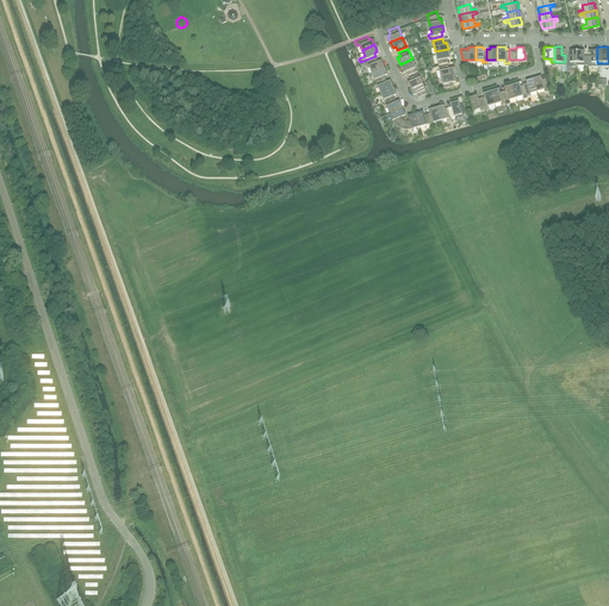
[(446,56),(449,55),(448,49),(435,51),(437,62),(447,60),(446,56)]
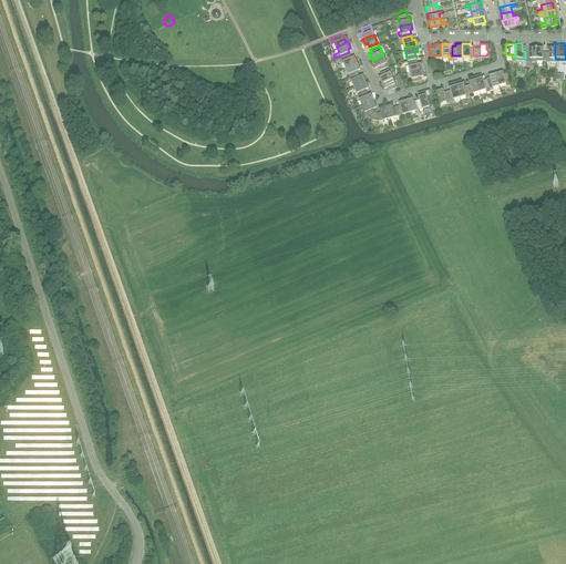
[(535,59),(535,58),(535,45),(528,45),(528,51),(525,51),(525,58),(525,59),(535,59)]
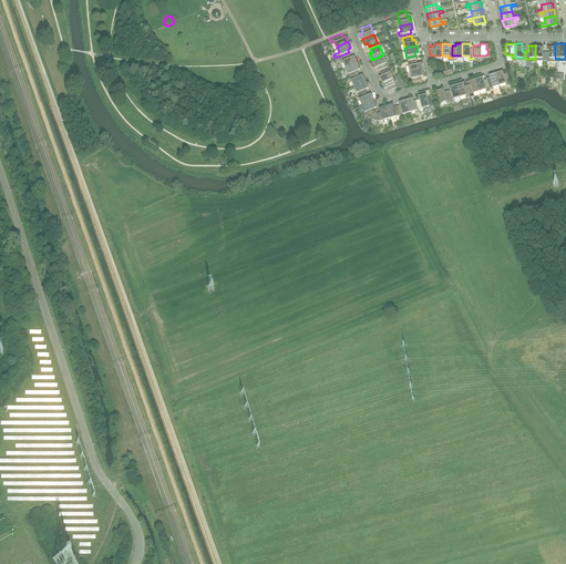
[(542,51),(542,45),(535,45),(535,58),(545,58),(545,51),(542,51)]
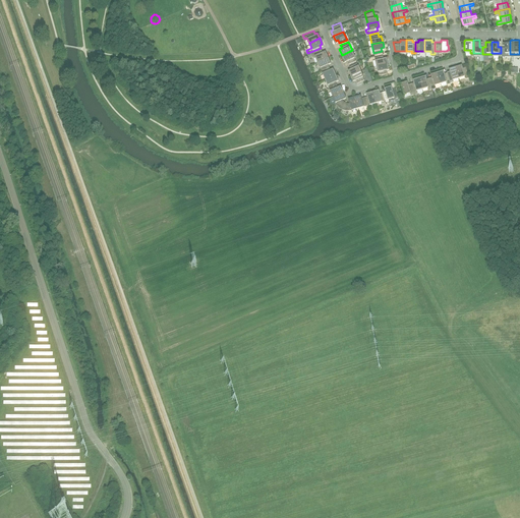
[(510,42),(504,42),(504,47),(501,47),(501,53),(501,54),(510,54),(510,52),(510,51),(510,42)]
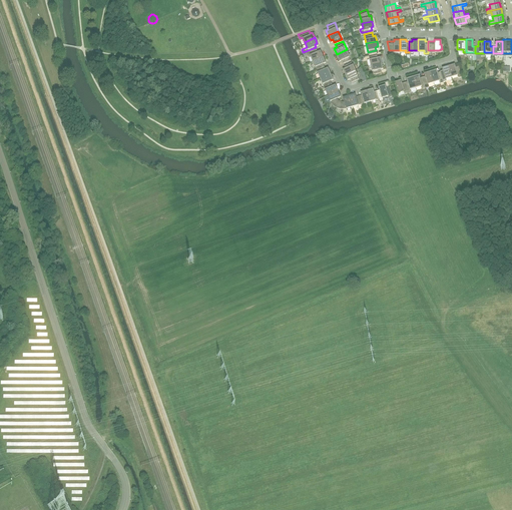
[(322,54),(320,49),(317,50),(316,47),(306,51),(307,55),(310,54),(312,59),(322,54)]
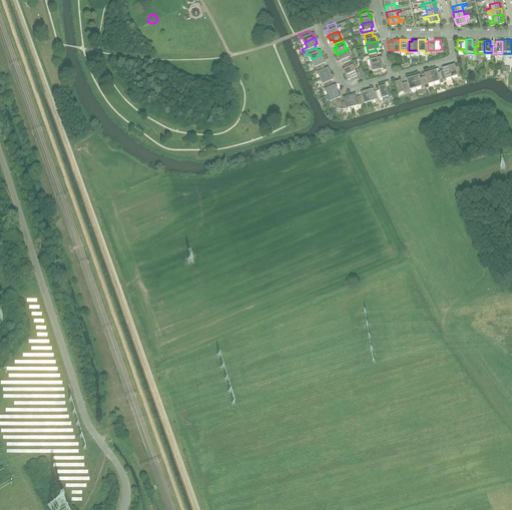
[(350,57),(347,49),(337,54),(339,59),(341,58),(342,61),(350,57)]
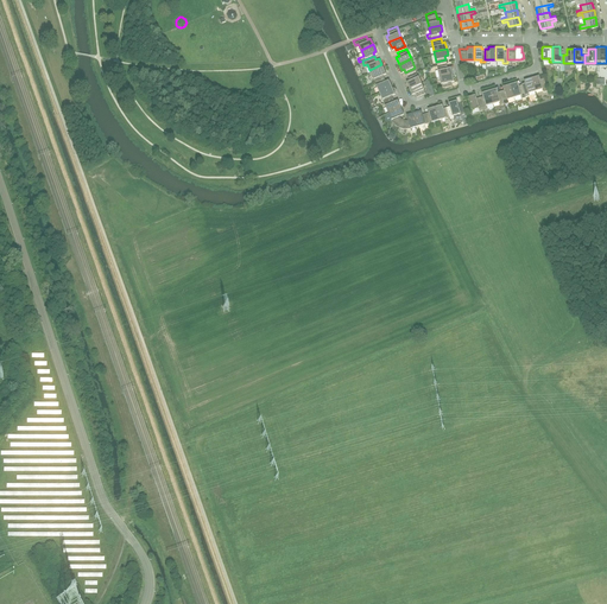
[(451,72),(450,65),(447,67),(447,62),(436,64),(438,75),(451,72)]
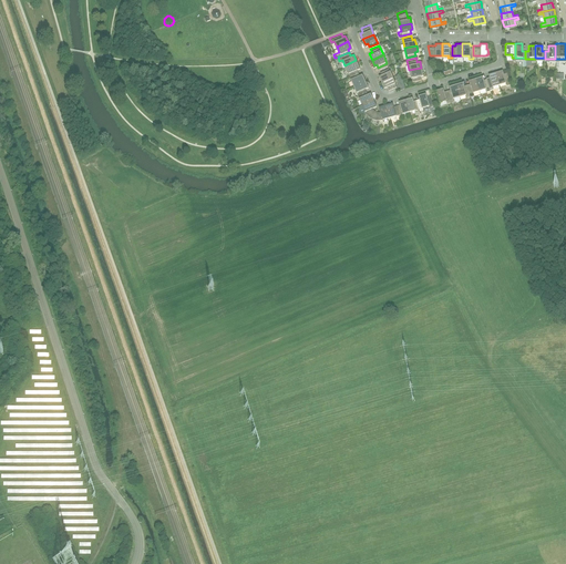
[(358,71),(357,68),(359,67),(356,60),(345,65),(348,73),(349,74),(358,71)]
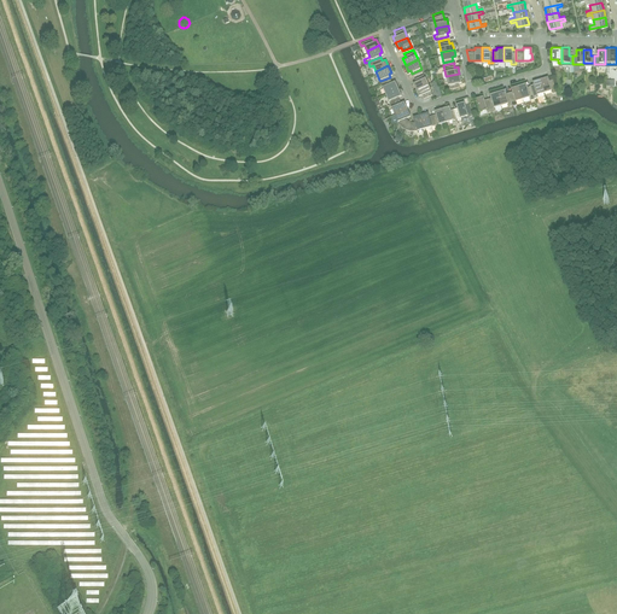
[(428,82),(423,72),(413,76),(415,80),(413,81),(415,87),(428,82)]
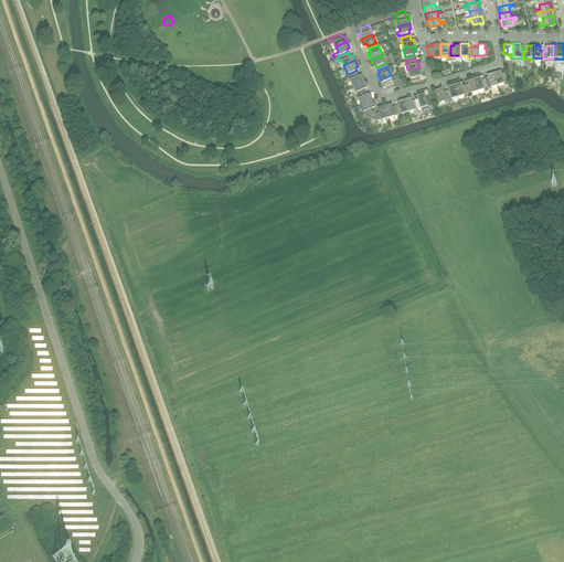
[(418,74),(421,73),(419,67),(407,70),(410,80),(418,77),(418,74)]
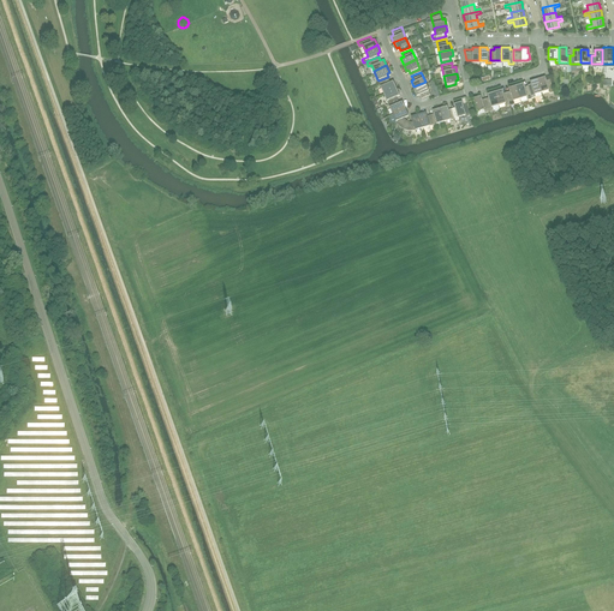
[(538,83),(541,90),(548,88),(548,89),(549,90),(553,89),(549,76),(546,77),(544,75),(537,77),(538,83)]
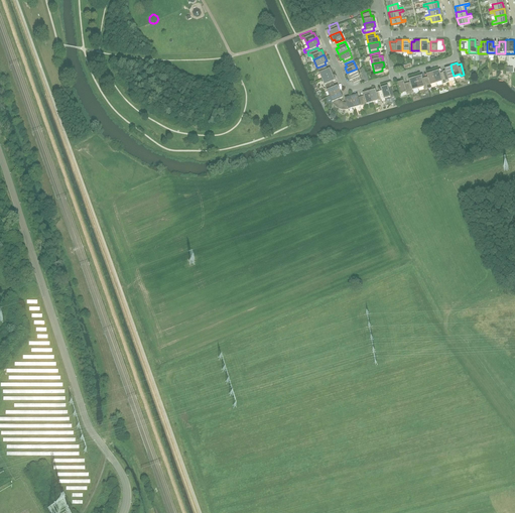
[(332,72),(329,67),(327,68),(326,65),(317,68),(322,77),(332,72)]
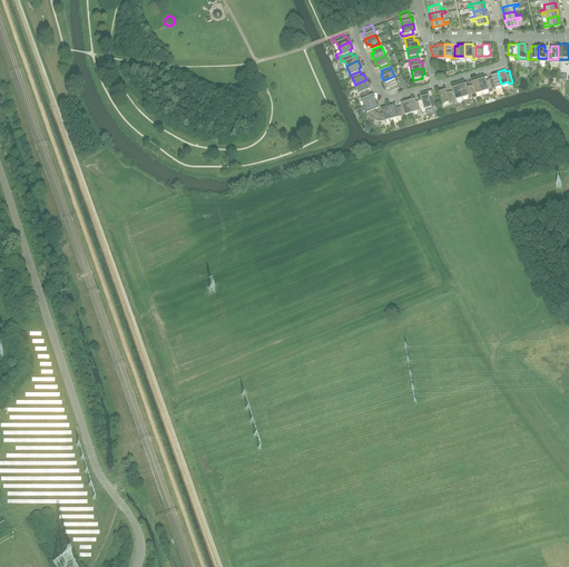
[(501,84),(499,77),(498,71),(491,74),(491,76),(488,77),(489,80),(492,89),(496,88),(494,85),(501,84)]
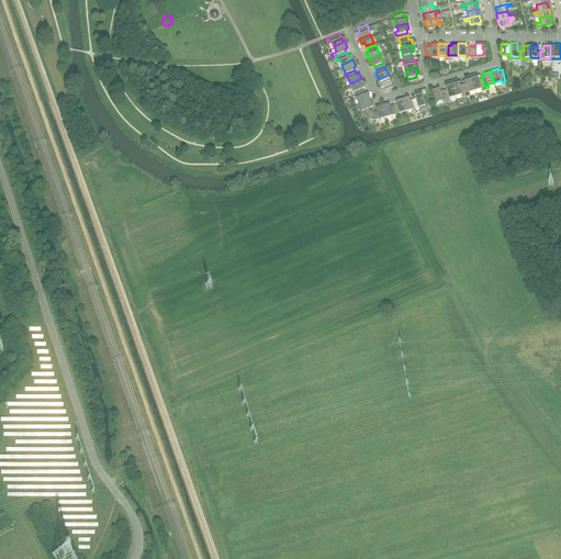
[(485,88),(482,79),(481,76),(479,77),(478,74),(471,76),(472,82),(474,88),(481,86),(481,89),(485,88)]
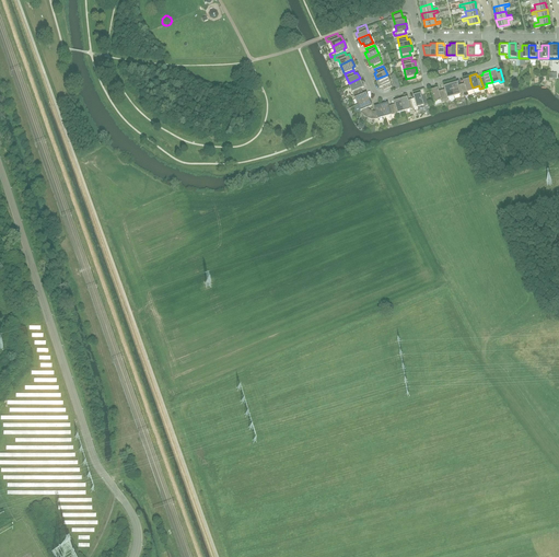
[(391,83),(387,74),(376,79),(379,85),(381,84),(383,88),(391,83)]
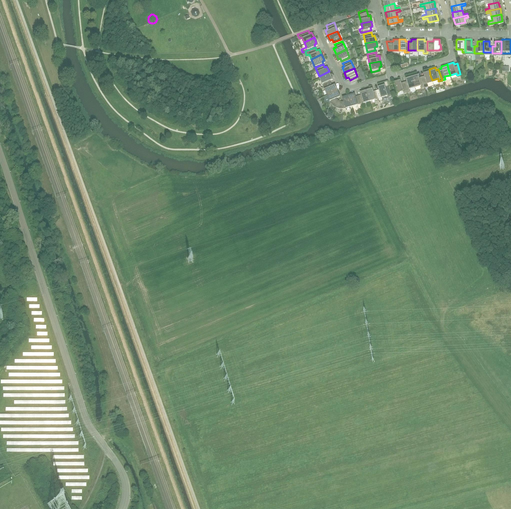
[(423,83),(424,85),(427,84),(427,82),(432,80),(430,75),(429,69),(423,71),(424,73),(421,74),(422,77),(423,83)]
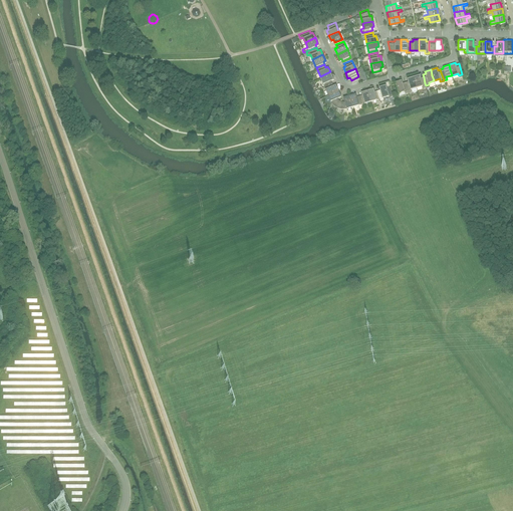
[(331,81),(330,78),(332,77),(330,71),(320,76),(323,84),(325,84),(331,81)]
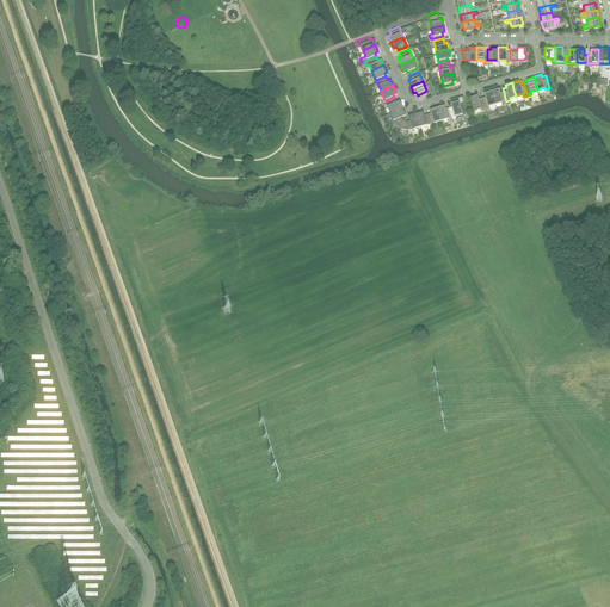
[(505,99),(504,92),(503,88),(499,90),(498,87),(491,90),(493,95),(494,101),(501,100),(501,103),(506,101),(505,99)]
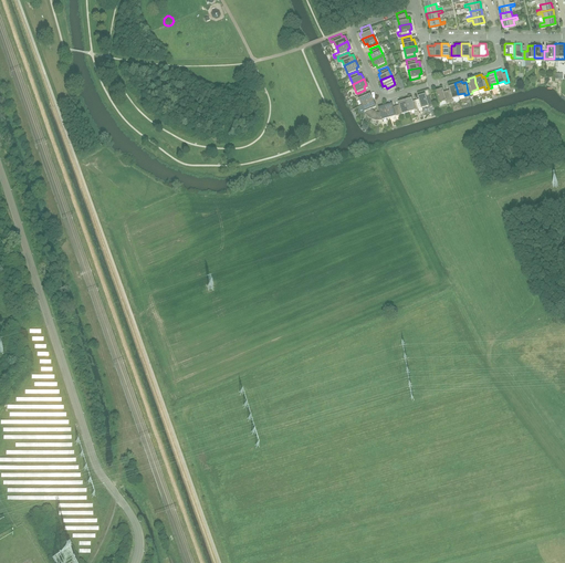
[(458,94),(457,89),(454,83),(448,84),(449,87),(446,89),(447,92),(449,100),(452,98),(452,96),(458,94)]
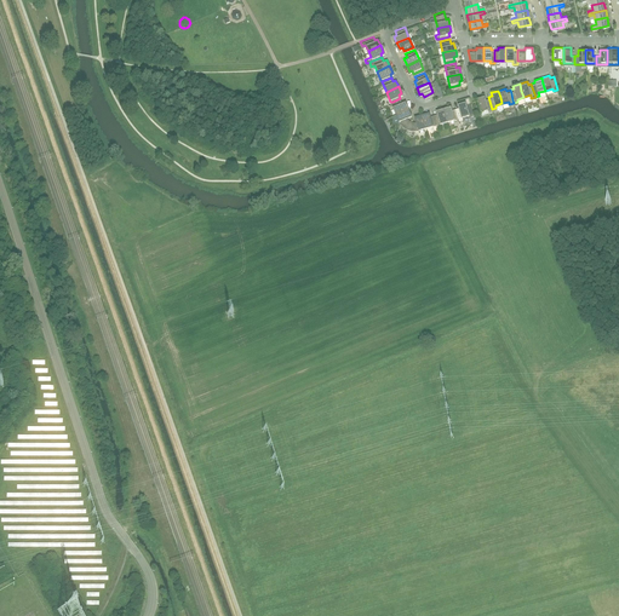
[(492,109),(489,101),(488,97),(485,98),(483,95),(476,97),(481,113),(488,110),(492,109)]
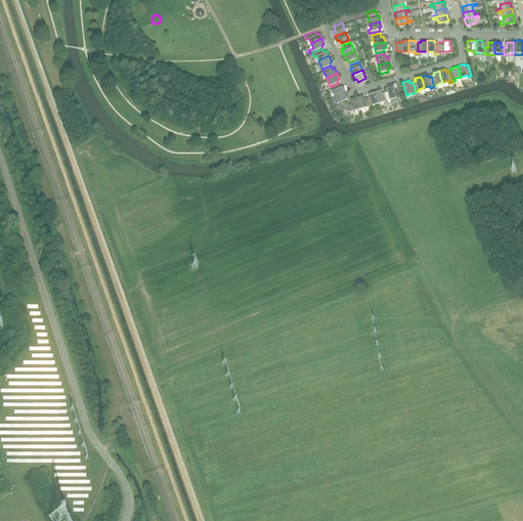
[(344,90),(342,85),(339,86),(338,83),(332,86),(330,86),(334,95),(336,94),(344,90)]
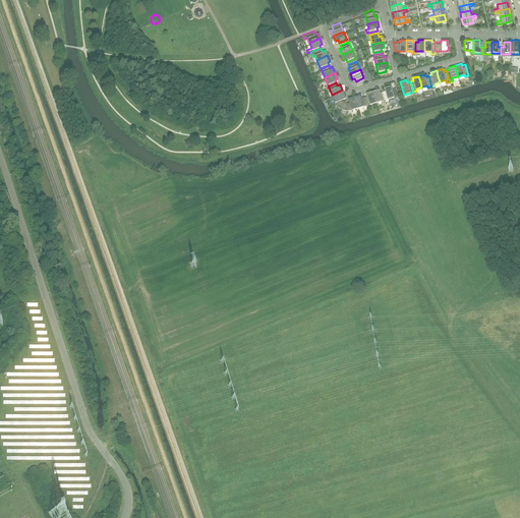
[(394,95),(390,84),(384,87),(385,89),(382,90),(384,98),(386,102),(388,101),(389,100),(388,97),(394,95)]
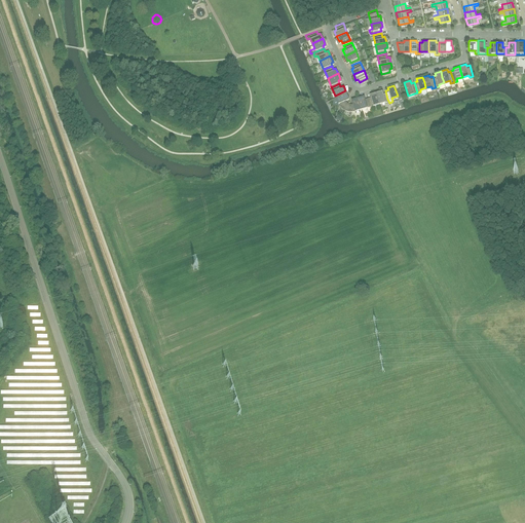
[(379,102),(387,99),(385,90),(382,91),(381,88),(375,90),(379,102)]
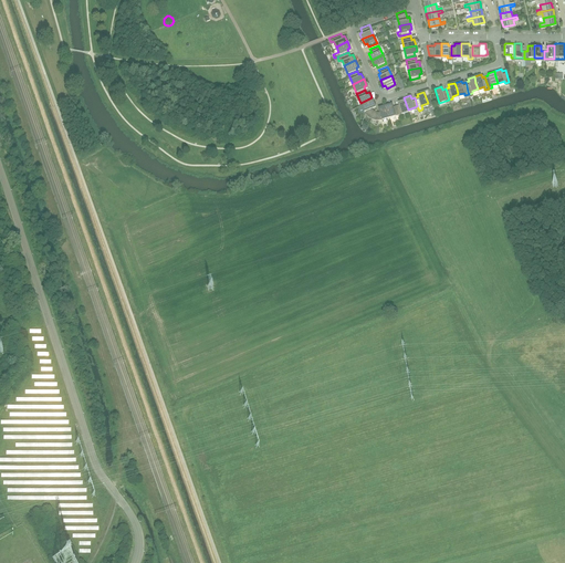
[(372,106),(375,104),(372,97),(363,102),(361,103),(364,110),(364,111),(365,112),(366,113),(367,114),(368,114),(369,115),(370,116),(372,114),(375,108),(374,108),(373,107),(372,106)]
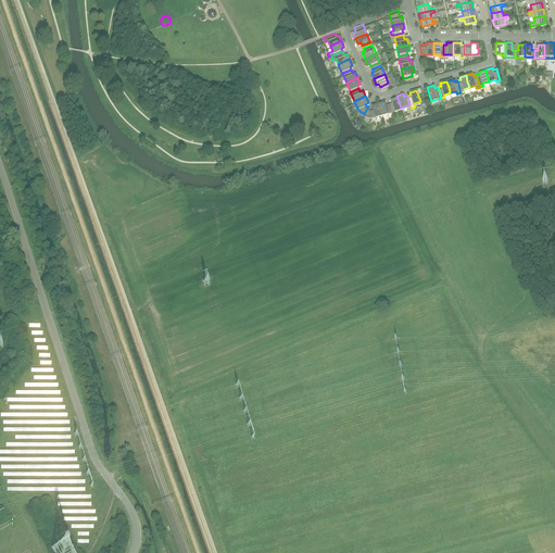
[(391,111),(401,108),(396,96),(390,98),(391,100),(388,101),(391,111)]
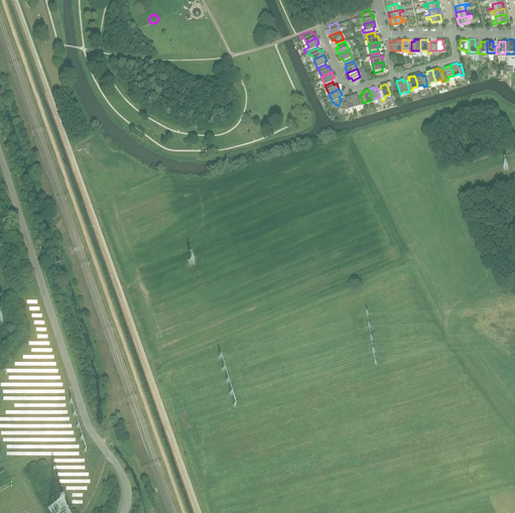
[(354,105),(363,103),(360,94),(357,95),(357,93),(351,94),(354,105)]
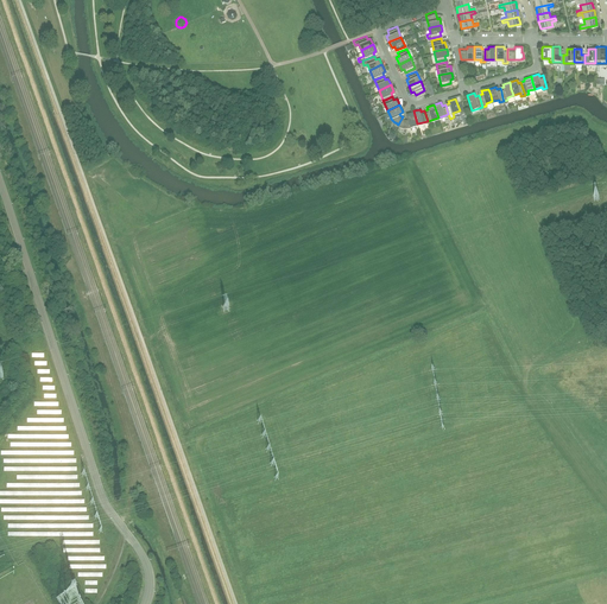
[(415,125),(417,124),(413,110),(406,113),(408,118),(406,118),(404,118),(403,118),(403,116),(399,122),(398,125),(400,126),(402,126),(403,126),(404,126),(405,126),(406,126),(409,126),(410,126),(410,128),(411,128),(415,127),(416,126),(415,125)]
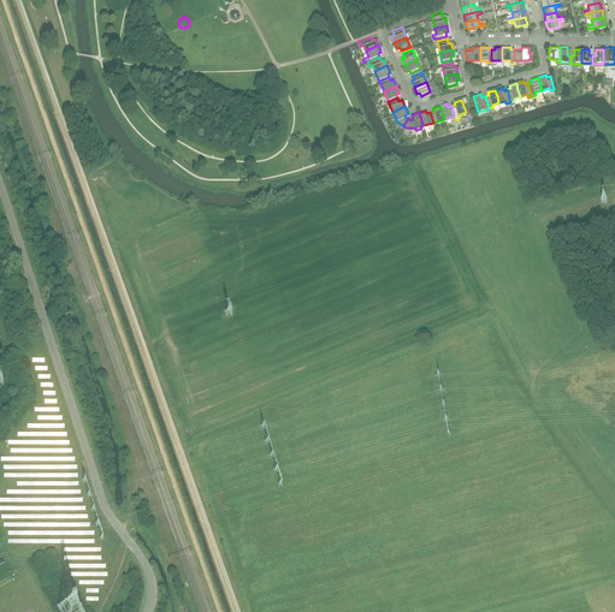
[(454,332),(456,339),(467,336),(465,328),(454,332)]
